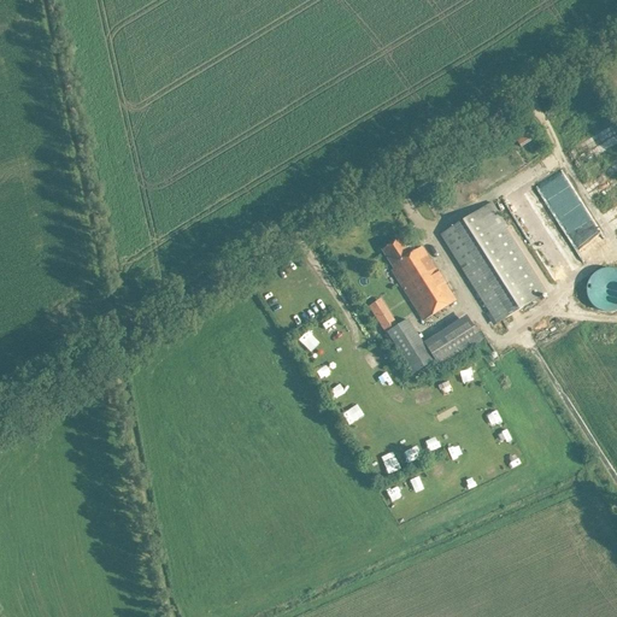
[(453,228),(440,235),(497,324),(546,293),(504,227),(506,225),(498,213),(492,203),(453,228)]
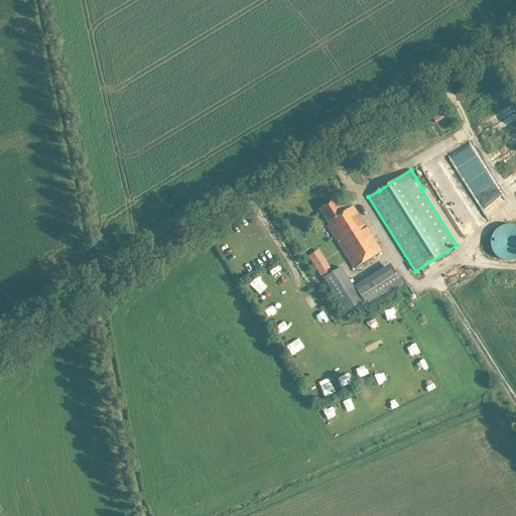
[(328,227),(333,235),(354,269),(381,252),(358,216),(353,207),(348,210),(345,205),(340,208),(335,200),(319,210),(330,226),(328,227)]
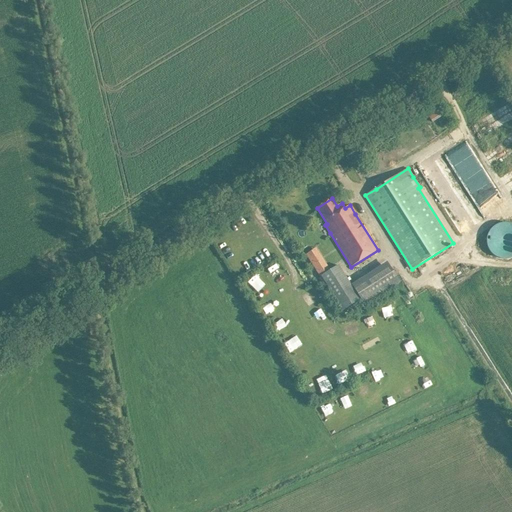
[(502,258),(505,258),(508,258),(511,257),(511,256),(511,224),(508,223),(505,223),(502,223),(499,224),(496,225),(493,227),(491,229),(489,231),(488,234),(487,237),(487,240),(487,243),(488,246),(489,249),(491,252),(493,254),(496,256),(499,257),(502,258)]
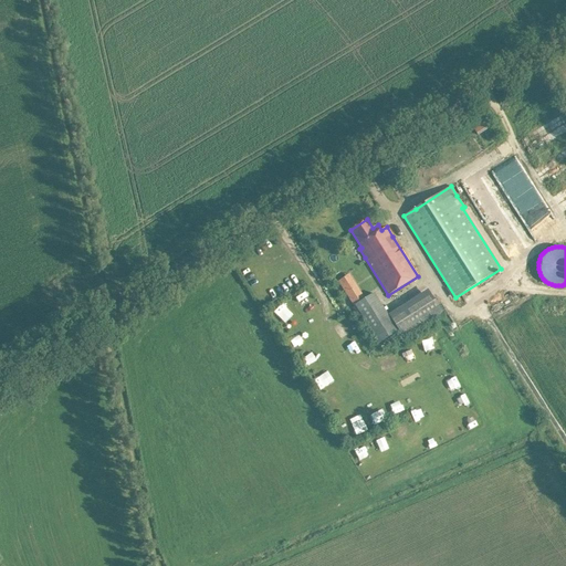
[(352,276),(341,284),(355,306),(353,308),(357,314),(359,313),(379,344),(399,331),(402,337),(442,313),(430,293),(389,317),(374,292),(365,297),(352,276)]
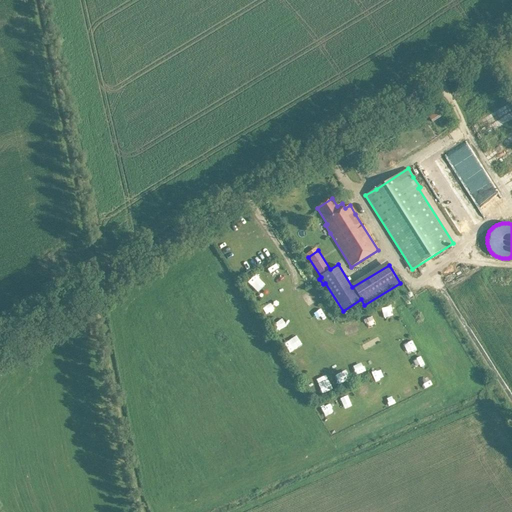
[(265,271),(269,279),(277,276),(273,268),(265,271)]
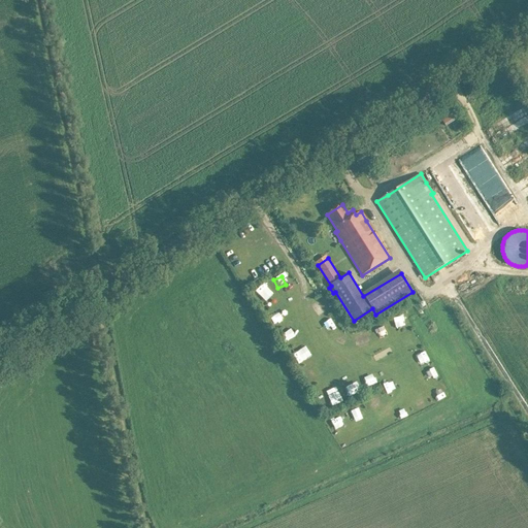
[(264,302),(273,294),(263,283),(254,291),(264,302)]
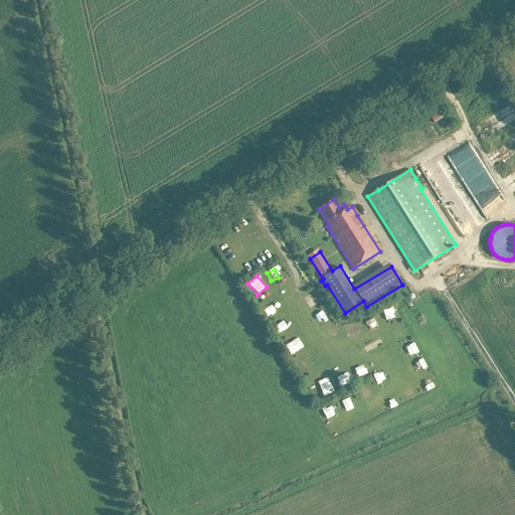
[(315,294),(305,297),(308,308),(318,305),(315,294)]
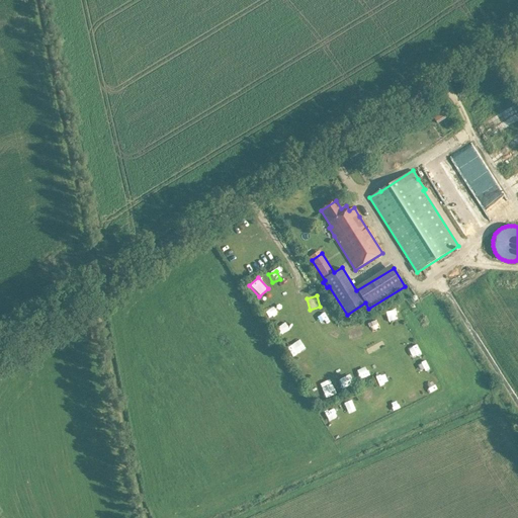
[(387,321),(396,316),(391,308),(382,313),(387,321)]
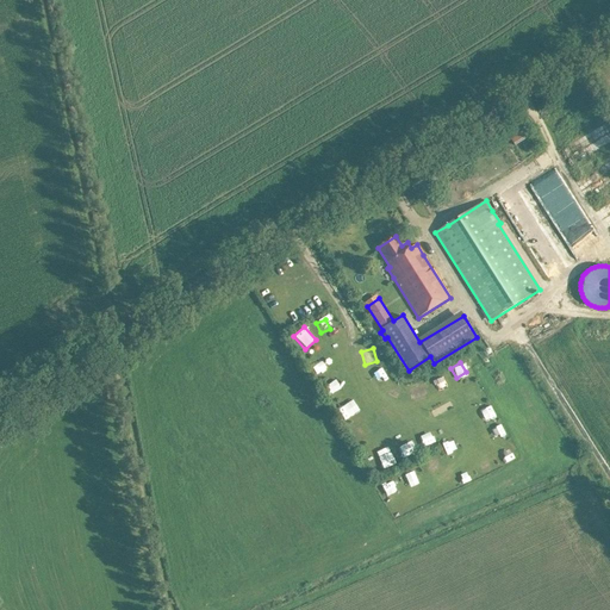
[(383,366),(372,372),(379,384),(388,378),(383,366)]
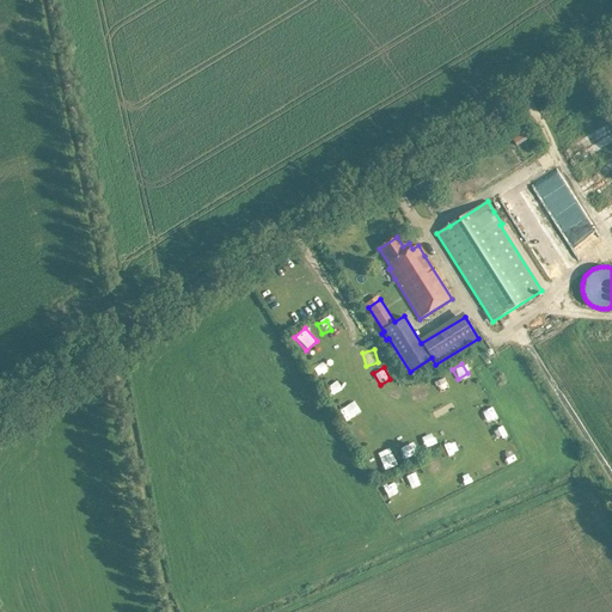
[(392,381),(385,392),(396,399),(403,390),(392,381)]
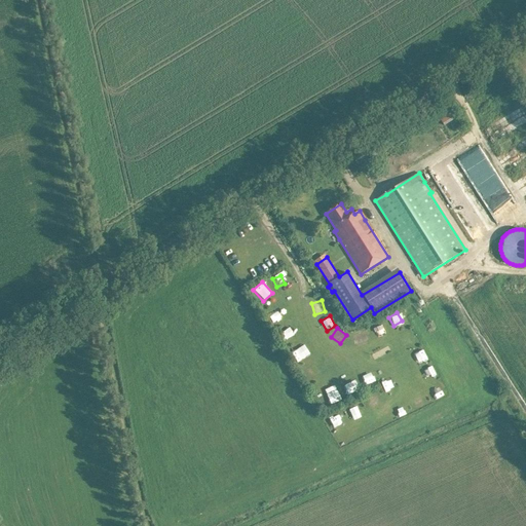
[(286,344),(294,338),(287,329),(278,335),(286,344)]
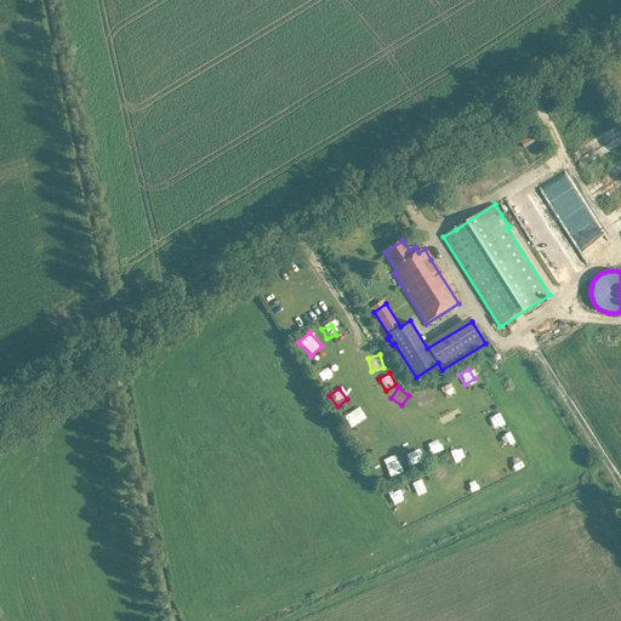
[(416,408),(425,404),(420,396),(412,399),(416,408)]
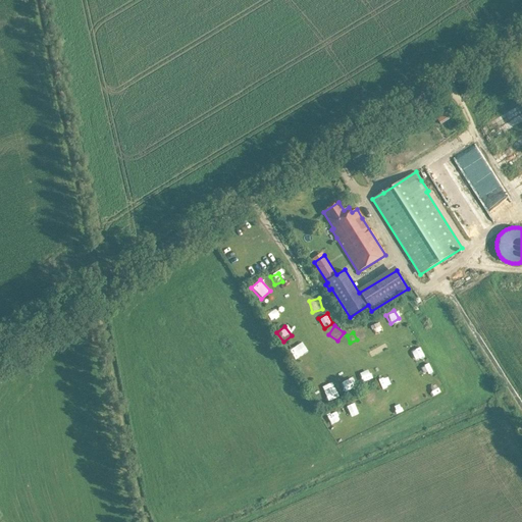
[(401,335),(403,344),(412,341),(410,332),(401,335)]
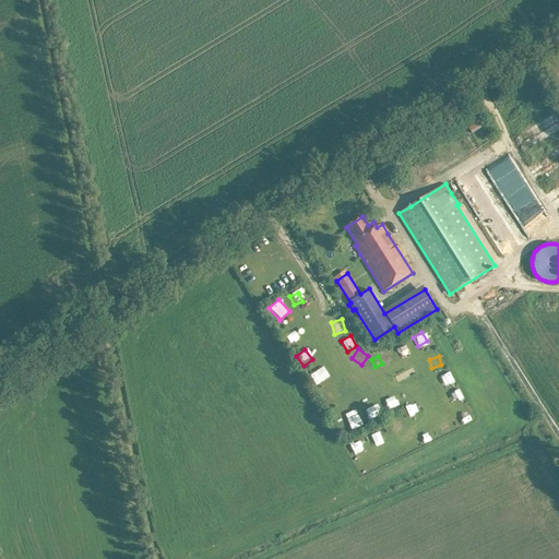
[(309,373),(313,383),(324,378),(319,368),(309,373)]
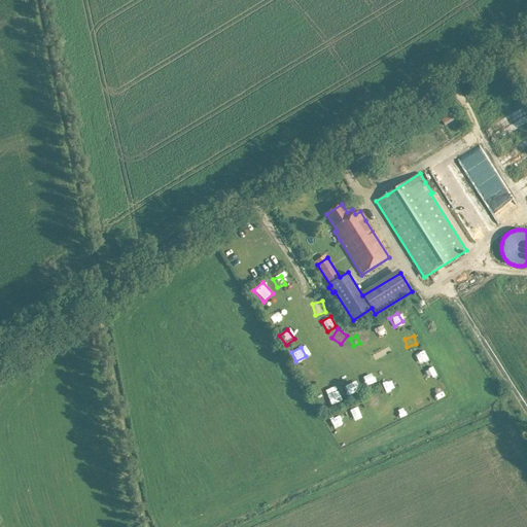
[(303,373),(307,379),(315,374),(312,367),(303,373)]
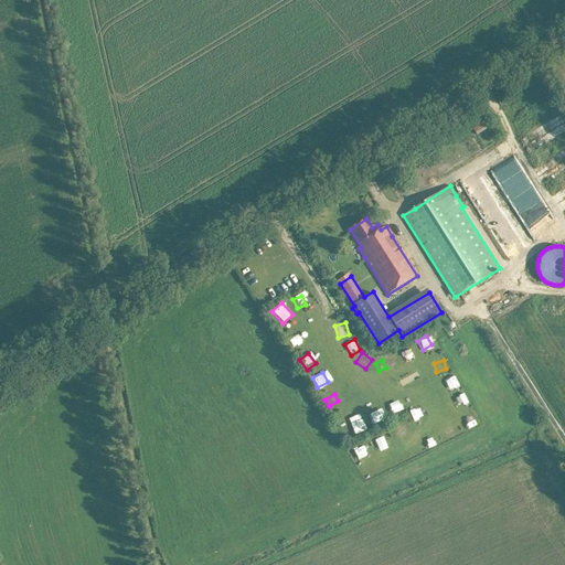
[(370,412),(374,422),(382,418),(379,408),(370,412)]
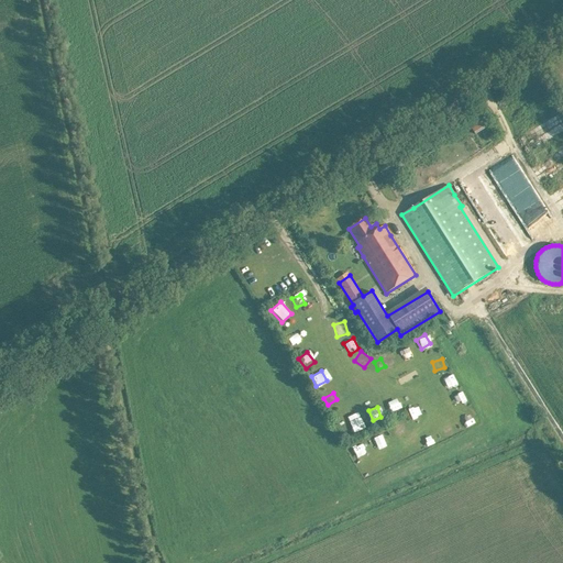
[(453,416),(467,428),(475,419),(460,407),(453,416)]
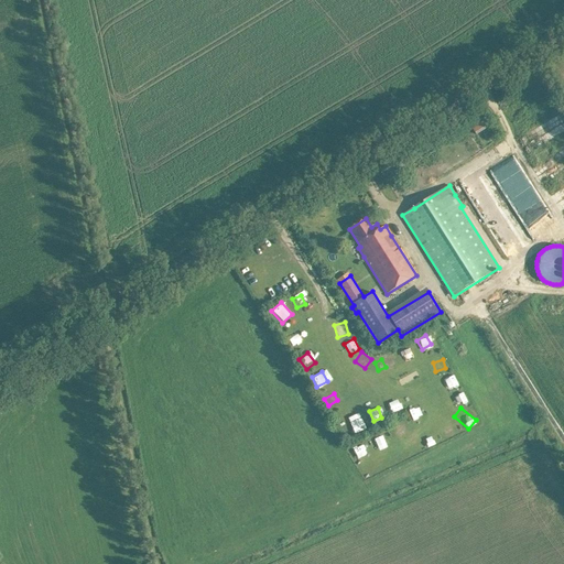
[(348,416),(355,433),(365,429),(358,412),(348,416)]
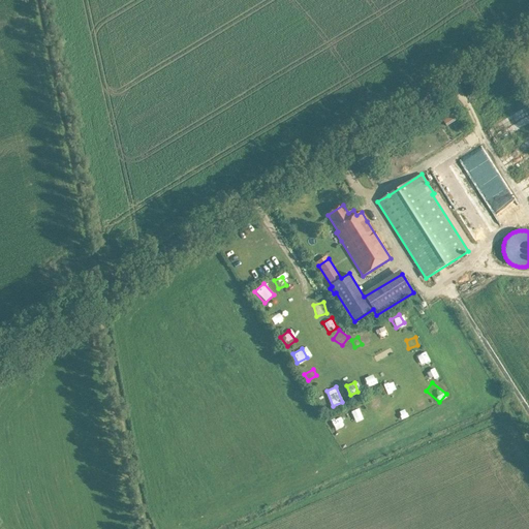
[(406,407),(396,411),(399,419),(409,415),(406,407)]
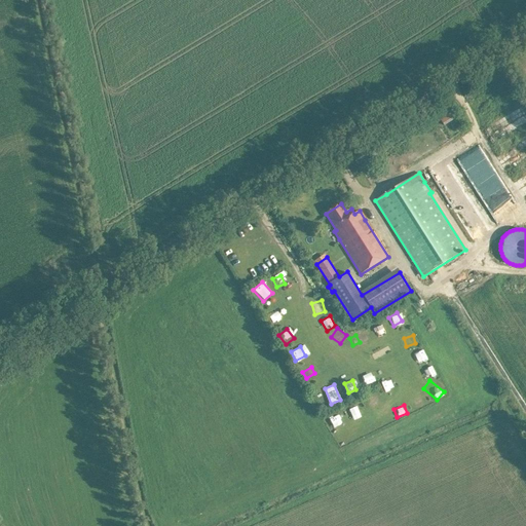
[(332,427),(340,422),(335,414),(327,418),(332,427)]
